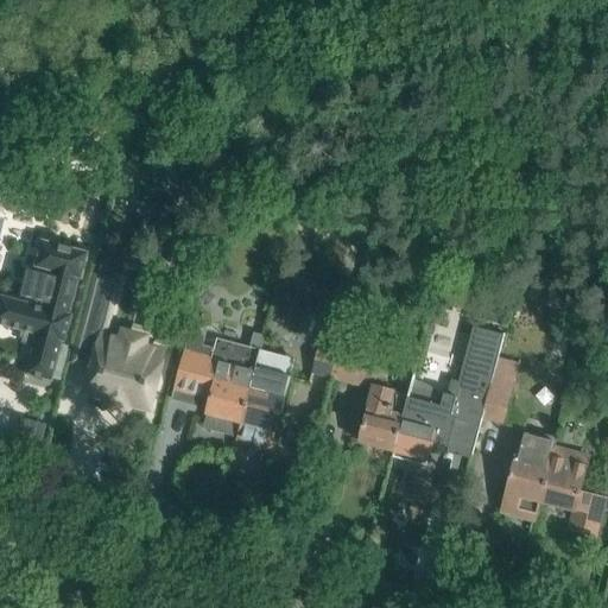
[(0,324),(36,334),(25,374),(52,381),(63,341),(65,342),(73,314),(70,314),(80,279),(82,279),(89,252),(42,240),(35,267),(33,271),(27,270),(21,296),(26,298),(25,302),(16,299),(8,297),(0,296),(0,297),(0,296),(0,324)]
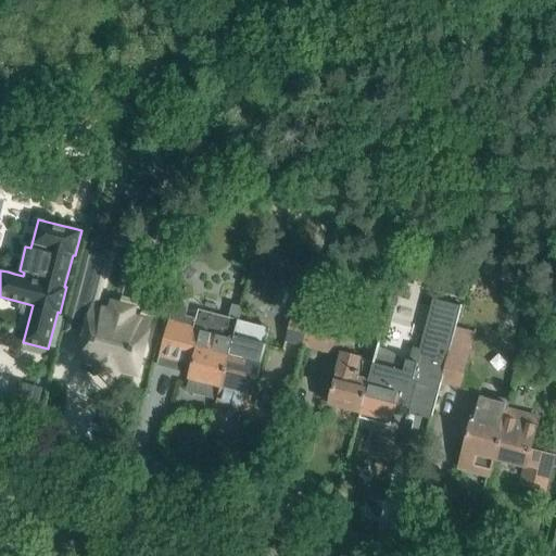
[(89,254),(68,329),(86,335),(79,357),(100,363),(98,368),(115,374),(116,367),(137,371),(150,321),(130,316),(131,311),(115,306),(113,312),(95,307),(108,258),(89,254)]
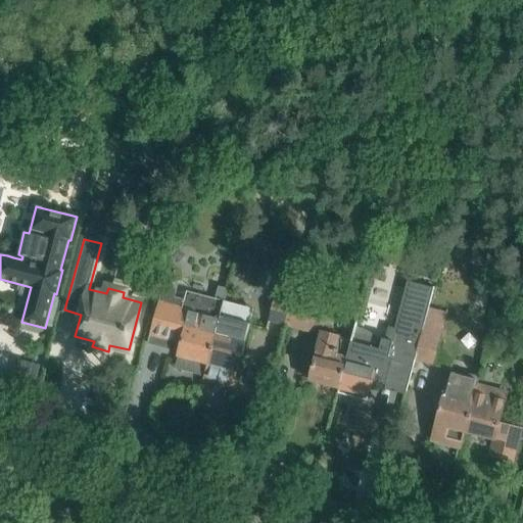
[(276,295),(269,321),(287,326),(294,300),(301,274),(302,269),(284,264),(279,280),(276,295)]
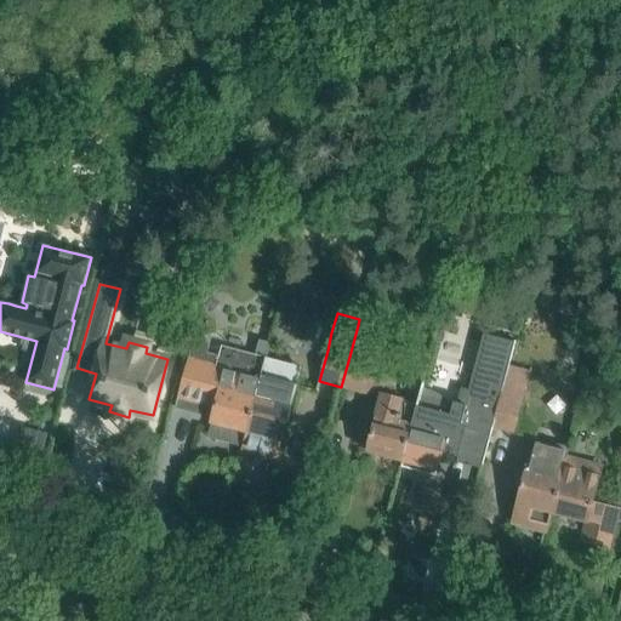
[(403,460),(402,467),(437,476),(438,468),(443,453),(453,455),(451,456),(454,457),(454,455),(482,462),(482,465),(483,465),(493,427),(511,364),(517,342),(485,334),(471,389),(462,387),(459,403),(454,403),(454,405),(448,400),(442,397),(436,393),(429,391),(422,388),(419,403),(403,460)]
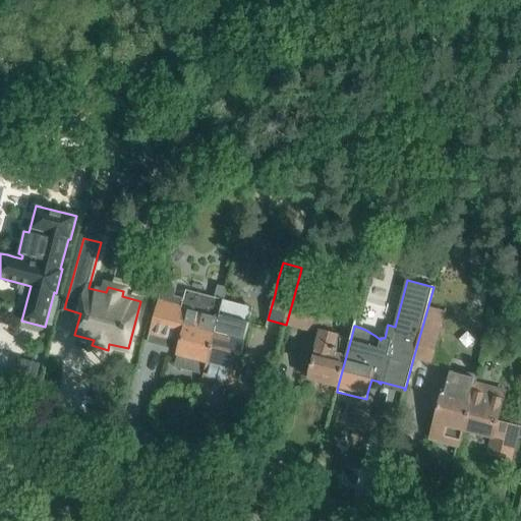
[(198,292),(190,290),(185,292),(184,298),(173,295),(175,290),(172,285),(163,283),(150,332),(148,342),(149,342),(149,340),(171,345),(171,348),(172,348),(174,338),(181,340),(178,353),(208,361),(225,298),(205,293),(200,296),(198,292)]
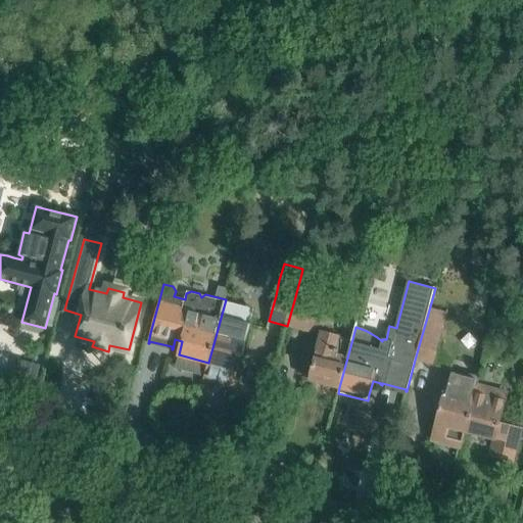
[(254,307),(226,299),(216,334),(203,379),(233,387),(254,307)]
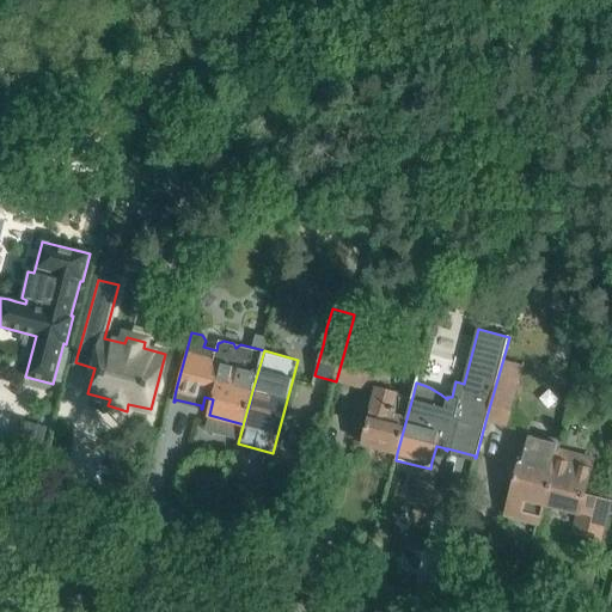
[(344,352),(336,381),(373,391),(383,355),(365,350),(363,356),(344,352)]
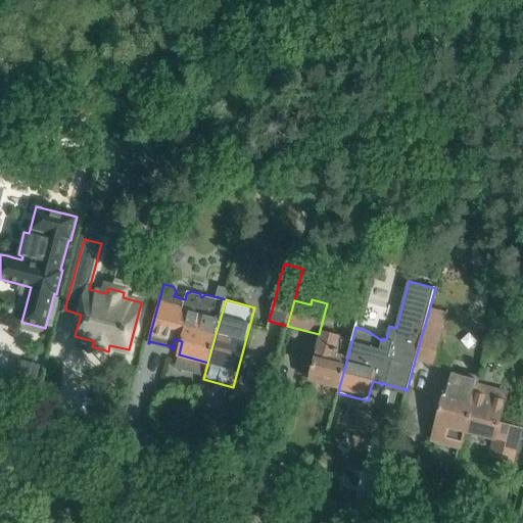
[(430,306),(415,360),(434,364),(440,337),(447,311),(430,306)]
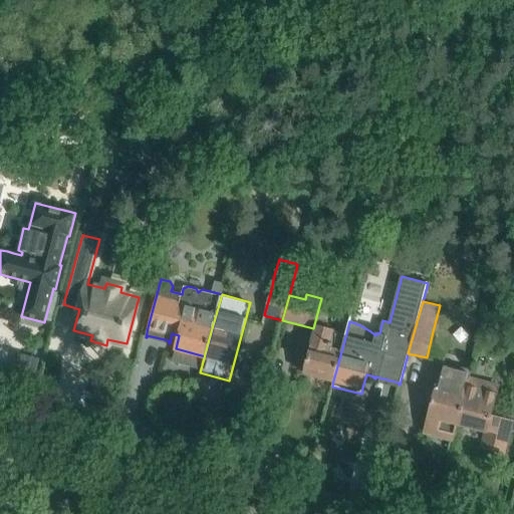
[(309,353),(304,372),(333,380),(346,333),(318,326),(313,344),(312,344),(309,353)]
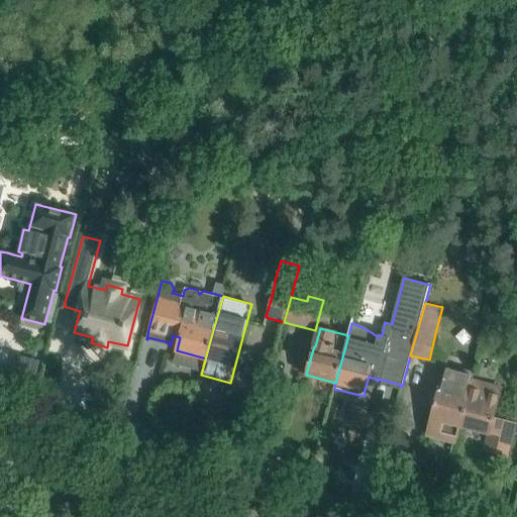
[(460,426),(472,381),(474,373),(445,365),(432,415),(427,435),(455,442),(460,426)]
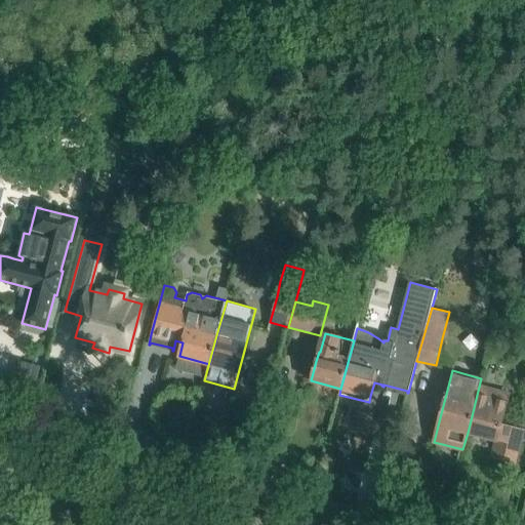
[(515,463),(520,443),(523,431),(501,425),(509,395),(479,387),(468,433),(496,440),(492,457),(515,463)]
